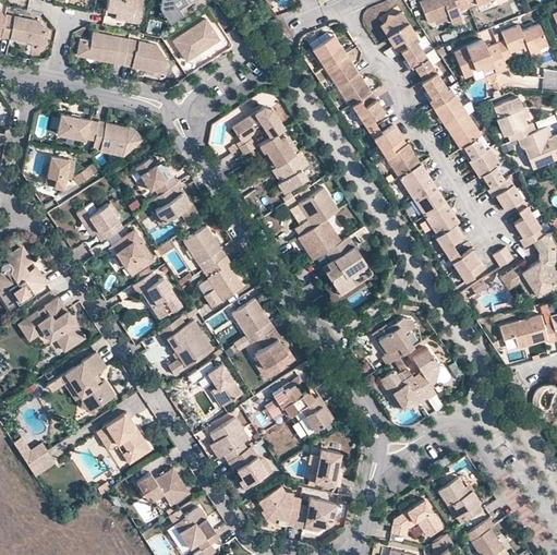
[(141,23),(144,0),(108,0),(107,10),(116,12),(114,17),(141,23)]
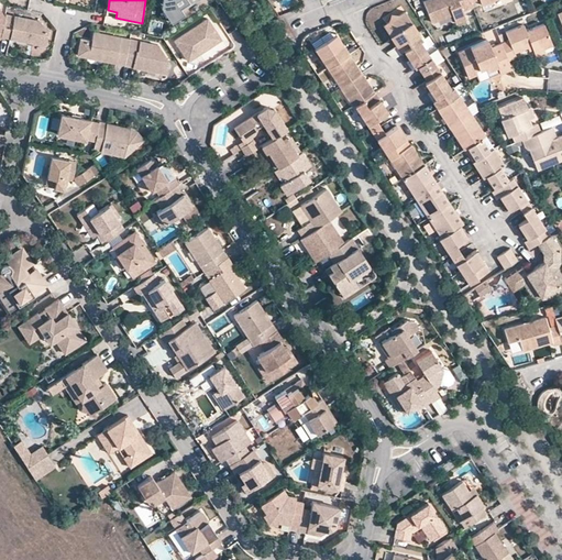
[(173,0),(174,0),(171,3),(161,9),(171,24),(184,17),(182,14),(179,9),(184,7),(193,0),(173,0)]
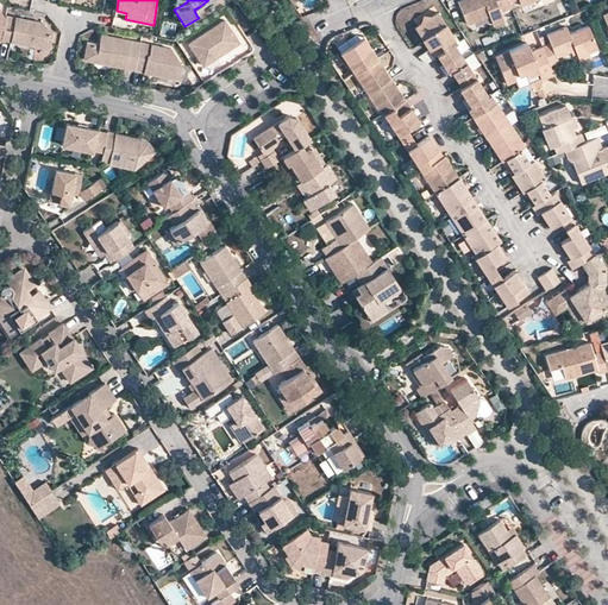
[(477,0),(476,0),(469,0),(459,4),(468,26),(489,17),(493,26),(505,23),(501,13),(513,8),(512,5),(509,0),(477,0)]
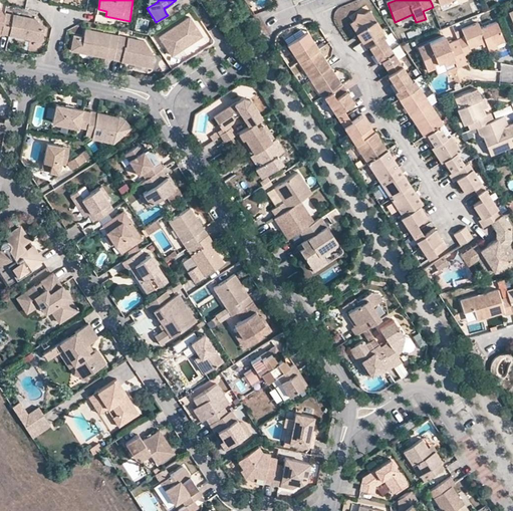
[(353,24),(357,31),(355,32),(362,43),(379,33),(374,27),(377,26),(369,14),(365,16),(355,23),(353,24)]
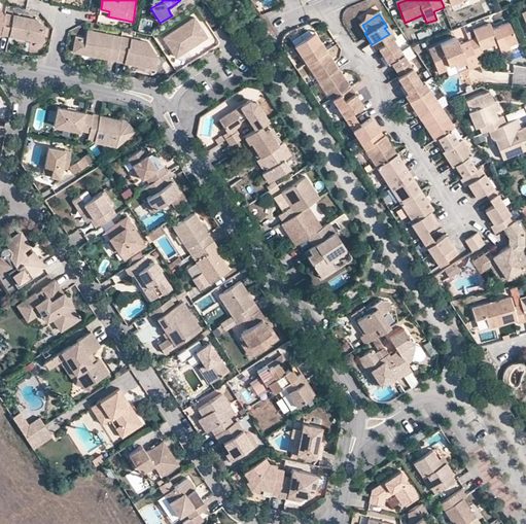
[(5,22),(2,36),(28,42),(28,39),(33,40),(33,43),(42,45),(46,33),(38,23),(14,16),(12,24),(5,22)]
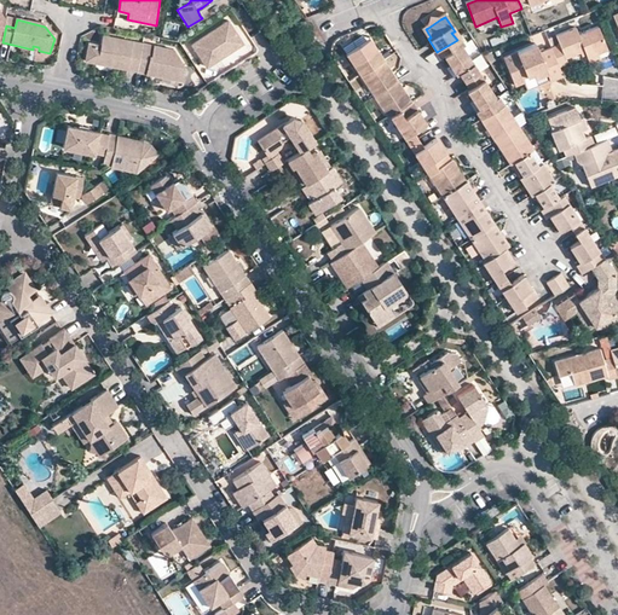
[(221,61),(229,56),(227,52),(231,50),(234,52),(244,45),(231,23),(195,47),(208,69),(221,61)]
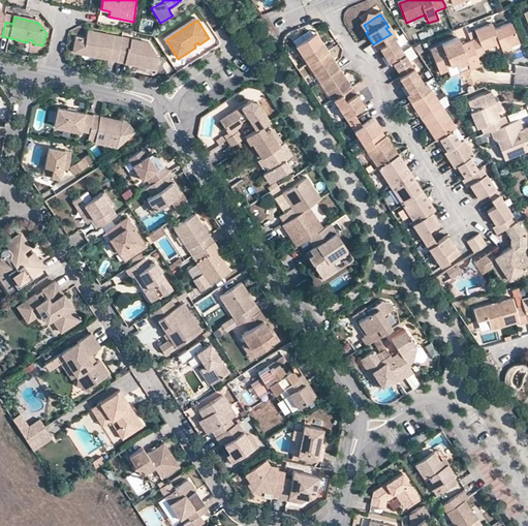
[(484,52),(496,47),(499,45),(500,49),(502,52),(511,48),(520,44),(511,25),(495,31),(493,26),(475,32),(478,39),(472,41),(472,42),(478,59),(486,56),(484,52)]
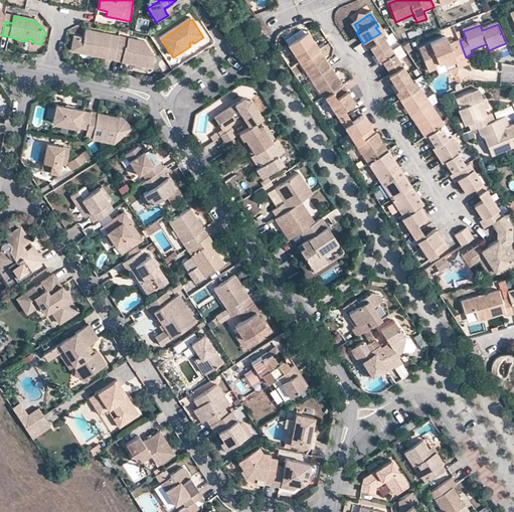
[(81,54),(82,51),(95,53),(94,57),(116,61),(120,38),(87,32),(84,40),(74,38),(71,52),(81,54)]
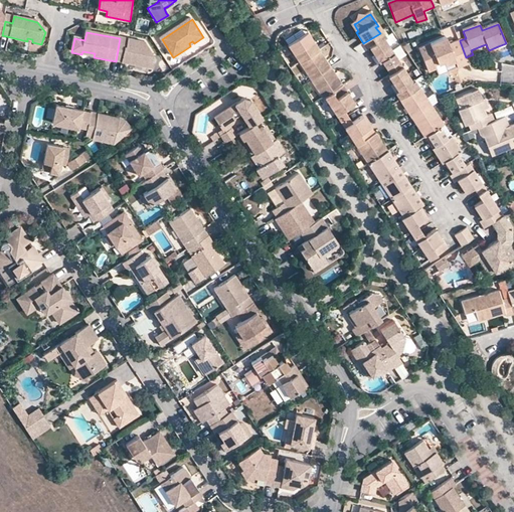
[(374,47),(378,53),(387,47),(383,41),(386,39),(381,32),(380,33),(363,43),(368,50),(371,48),(374,47)]
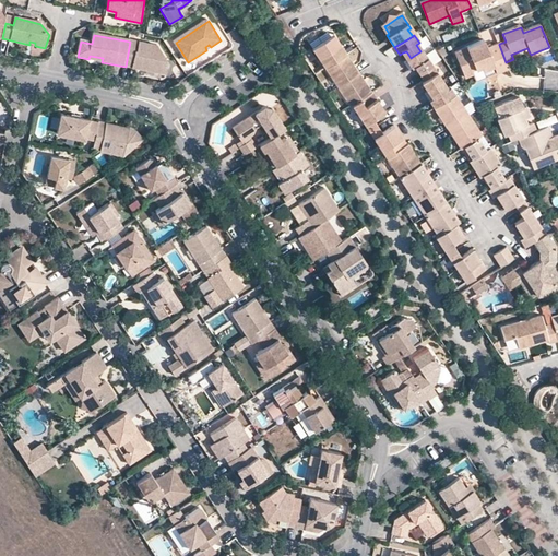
[(345,52),(337,42),(335,44),(331,37),(313,49),(321,60),(323,59),(328,66),(345,52)]
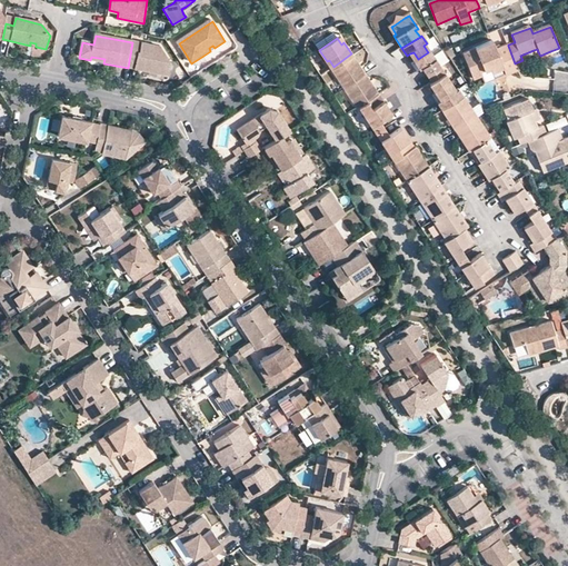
[(428,52),(440,45),(436,38),(427,43),(424,46),(428,52)]
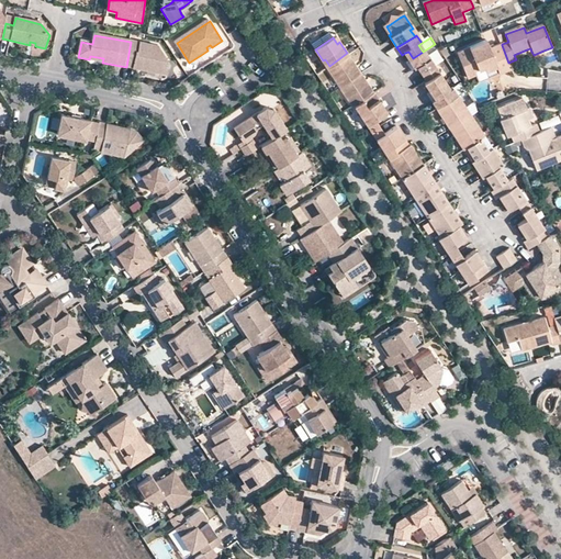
[(126,67),(144,70),(145,67),(149,68),(149,71),(169,75),(170,66),(159,47),(131,42),(126,67)]
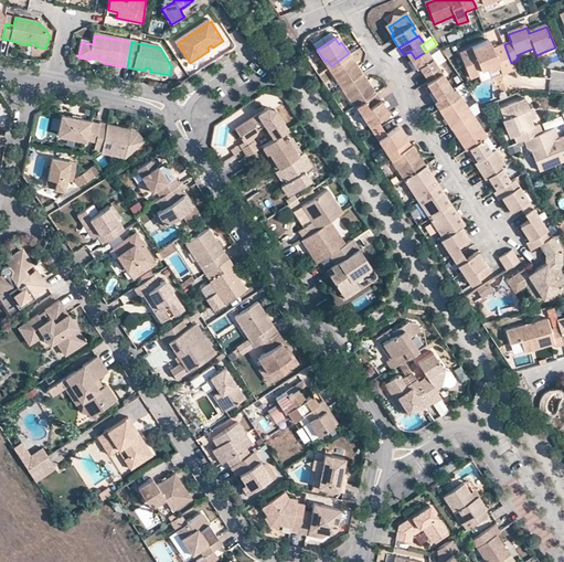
[(480,76),(479,73),(487,70),(488,73),(500,69),(503,76),(514,72),(511,63),(504,45),(493,50),(490,43),(489,43),(461,54),(471,80),(480,76)]
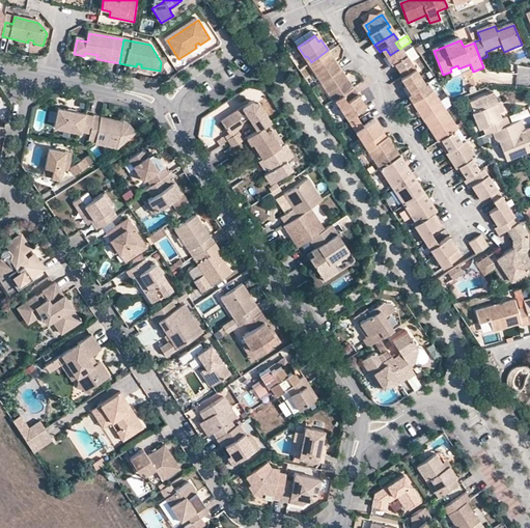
[(515,53),(513,48),(504,52),(506,57),(515,53)]
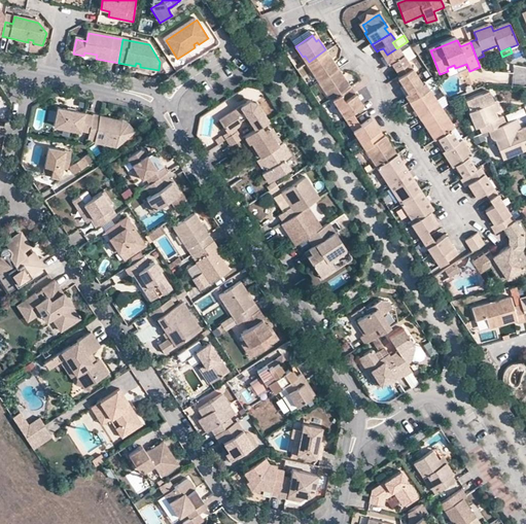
[(387,55),(392,62),(396,70),(407,64),(396,48),(387,55)]
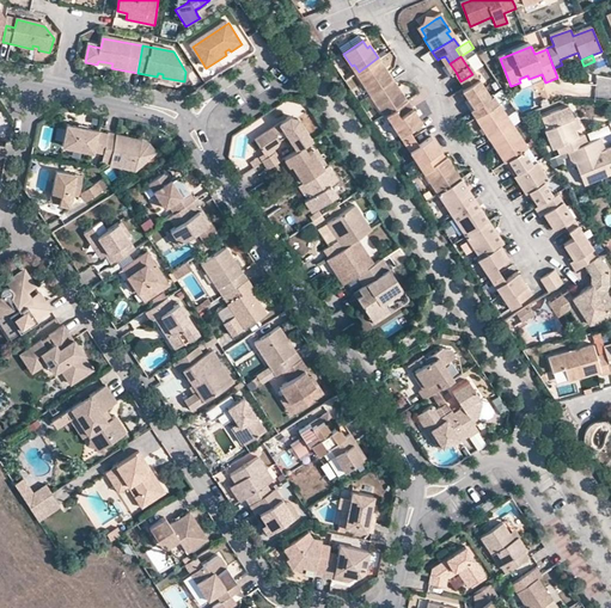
[(356,73),(371,94),(392,80),(378,57),(359,72),(356,73)]
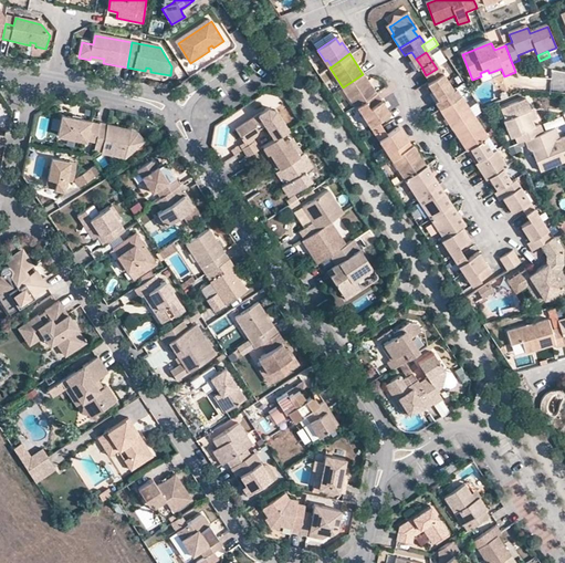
[(437,91),(447,84),(437,69),(426,75),(431,83),(437,91)]
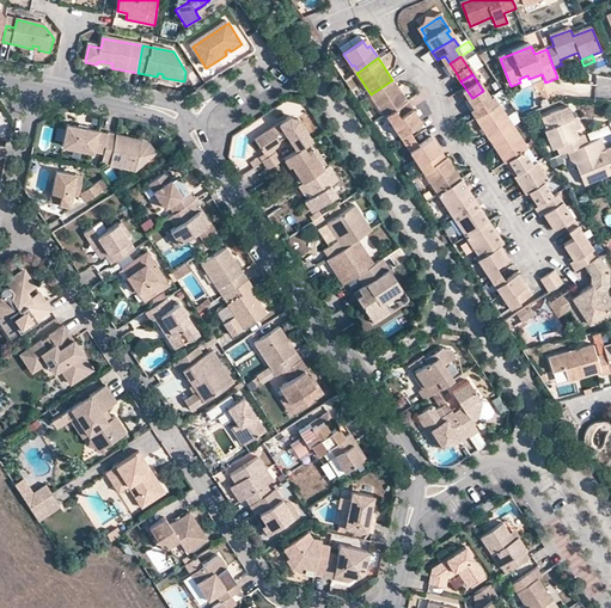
[(384,116),(386,115),(407,102),(392,80),(371,94),(384,116)]
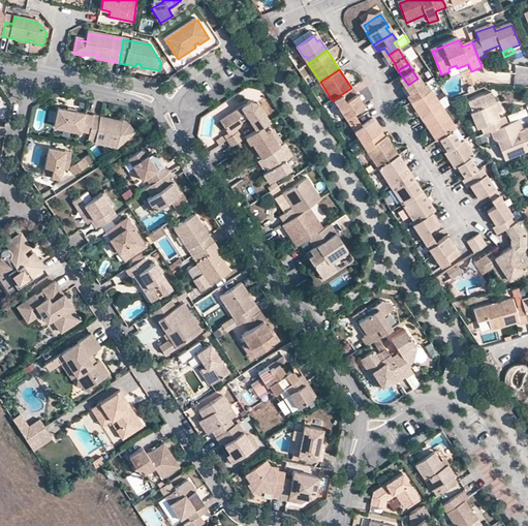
[(406,96),(411,103),(430,91),(426,85),(423,87),(417,79),(408,85),(413,92),(409,94),(406,96)]
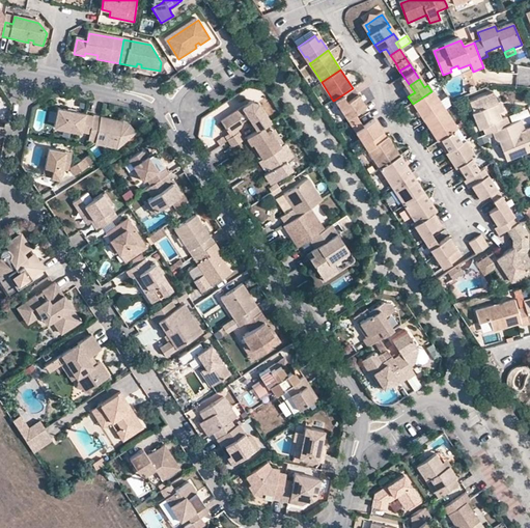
[(351,124),(358,120),(355,114),(363,108),(357,98),(359,95),(354,87),(353,88),(335,100),(351,124)]
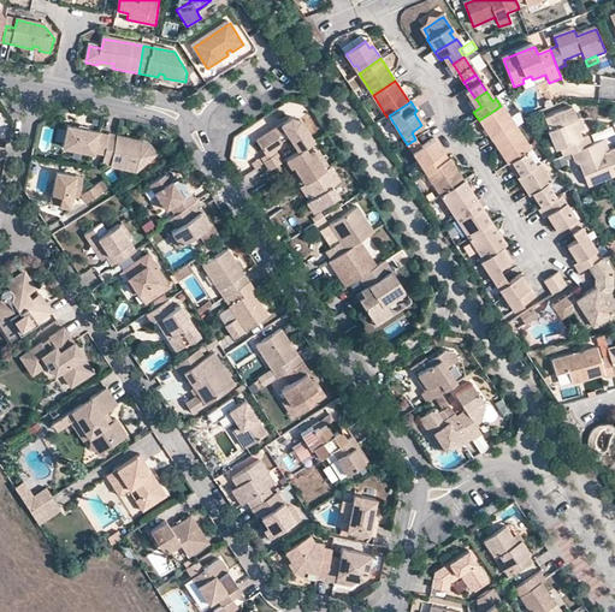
[(479,120),(494,143),(516,129),(501,106),(479,120)]
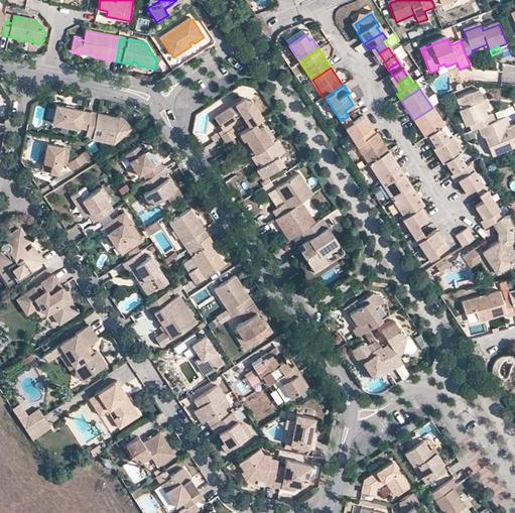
[(462,111),(461,111),(467,127),(471,125),(473,132),(480,129),(496,123),(493,116),(489,117),(486,112),(483,103),(485,102),(481,92),(458,101),(462,111)]
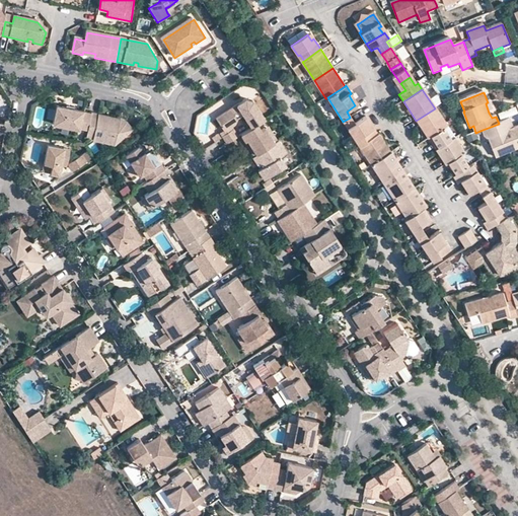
[(355,105),(358,103),(351,93),(349,95),(355,105)]
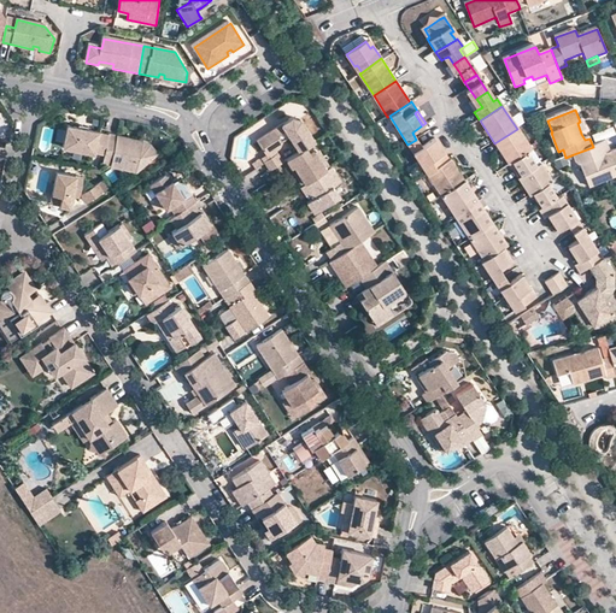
[(301,122),(293,119),(258,142),(267,155),(262,159),(264,164),(277,155),(275,151),(280,148),(282,143),(289,139),(294,145),(295,143),(301,152),(306,149),(315,142),(301,122)]
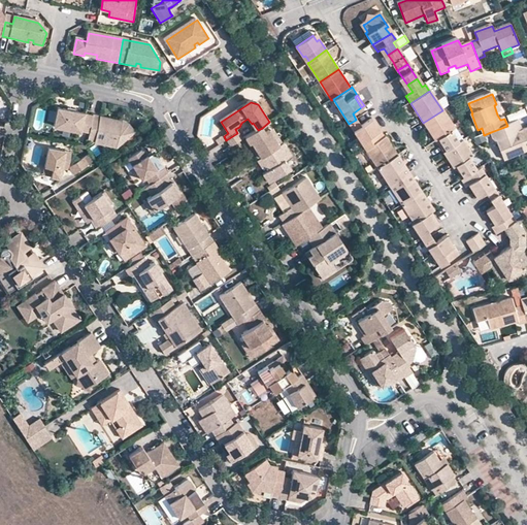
[(496,104),(494,105),(497,115),(502,112),(498,103),(496,104)]
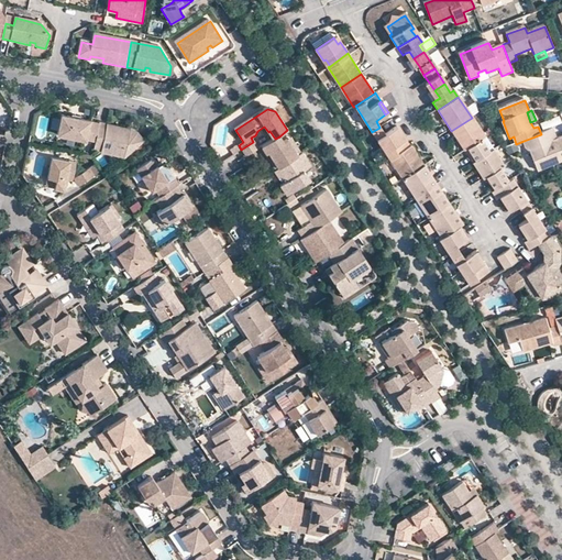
[(90,124),(90,122),(63,117),(59,138),(86,143),(86,141),(96,144),(99,127),(90,124)]
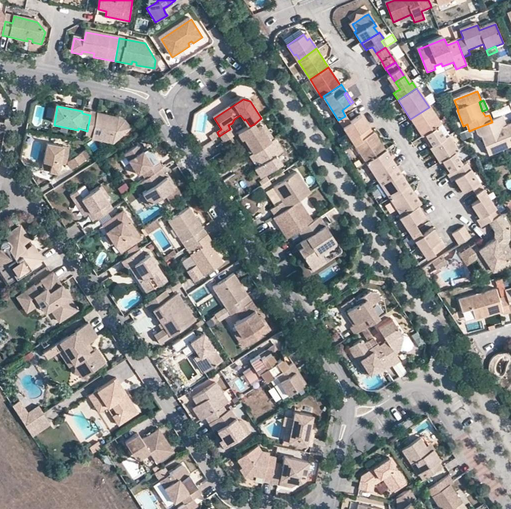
[(493,113),(496,120),(504,117),(510,114),(510,106),(493,113)]
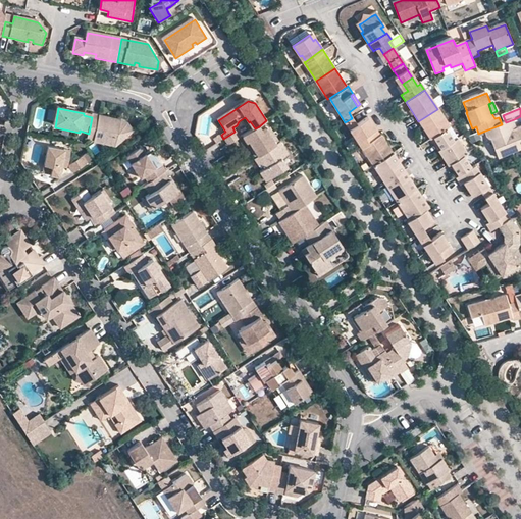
[(428,137),(431,136),(446,126),(448,125),(437,109),(418,121),(428,137)]
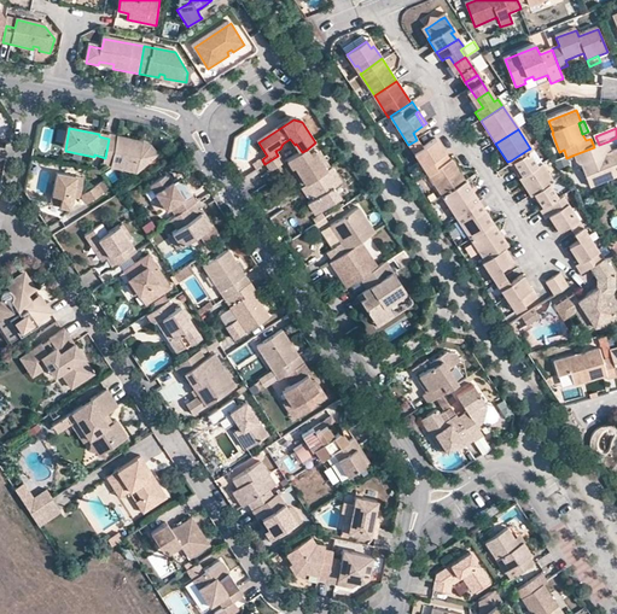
[(131,141),(129,146),(120,145),(121,139),(110,138),(109,139),(105,158),(104,167),(111,168),(111,170),(117,171),(134,174),(138,175),(159,156),(152,147),(145,145),(131,141)]
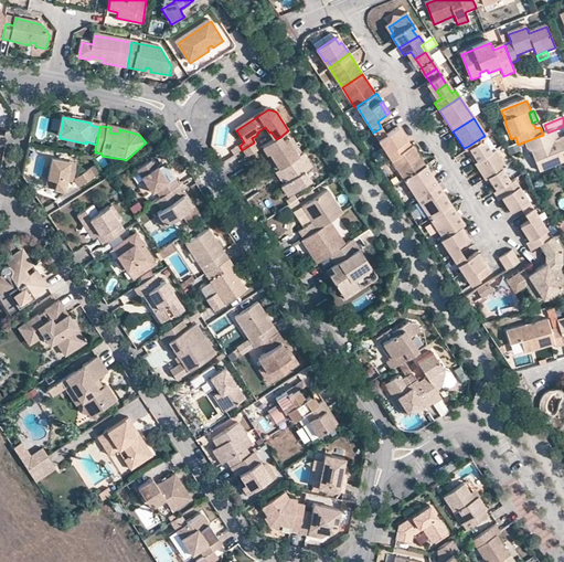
[(398,127),(396,128),(404,140),(406,138),(398,127)]
